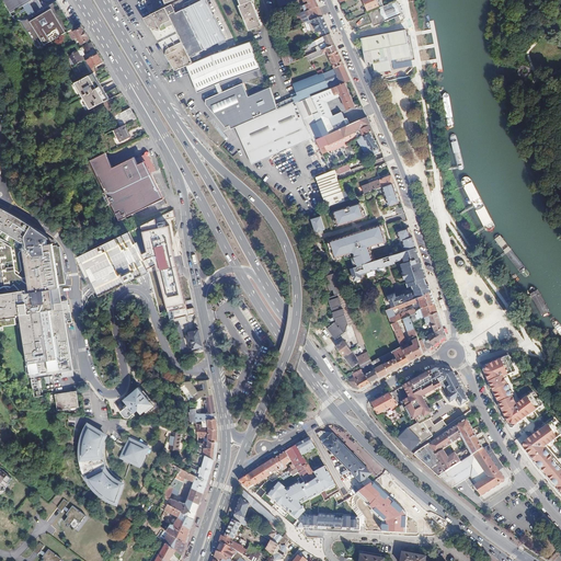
[(0,0),(8,13),(31,0),(0,0)]
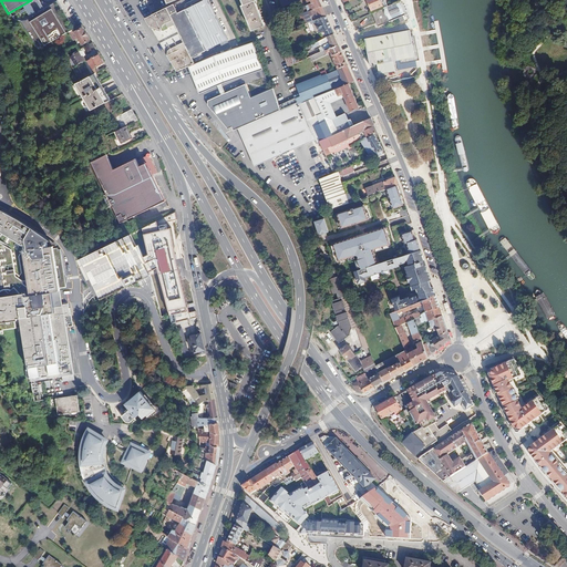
[(193,57),(222,43),(228,40),(229,40),(209,0),(193,0),(183,6),(185,10),(178,13),(174,4),(152,16),(147,18),(179,70),(188,66),(196,63),(193,57)]
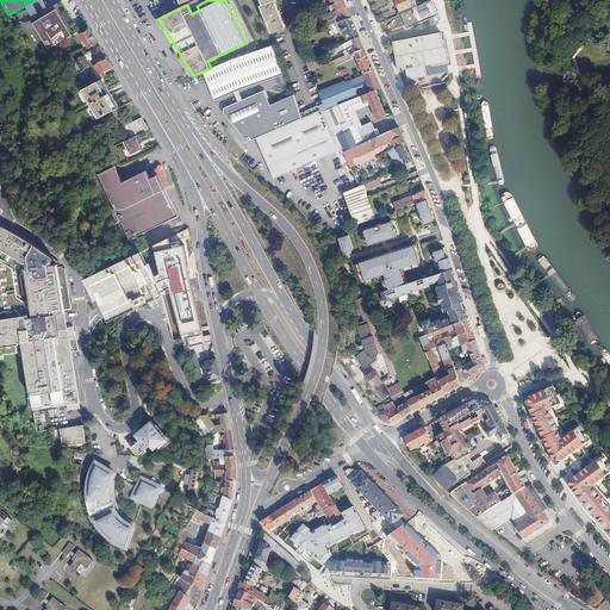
[(277,1),(275,0),(260,0),(263,6),(261,7),(272,33),(285,29),(274,1),(277,1)]
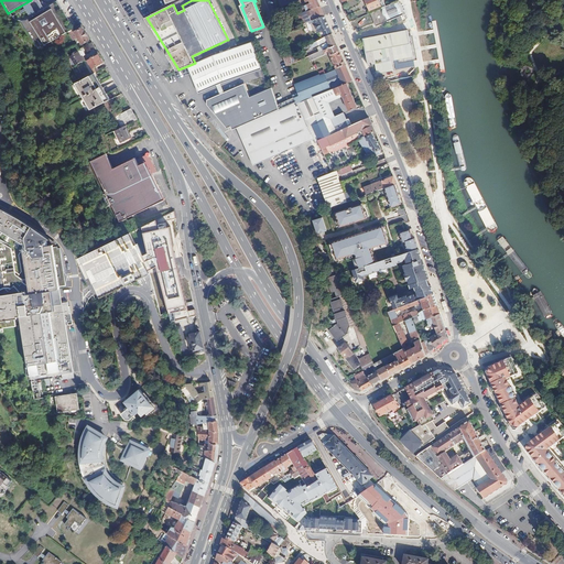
[(325,15),(317,0),(277,0),(280,8),(299,0),(305,0),(306,2),(310,1),(311,3),(303,7),(304,9),(306,9),(306,11),(299,14),(302,24),(325,15)]
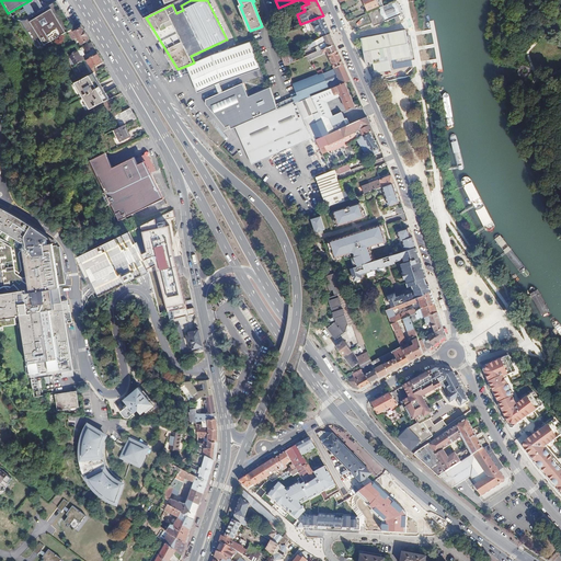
[(364,0),(368,9),(379,4),(376,0),(364,0)]
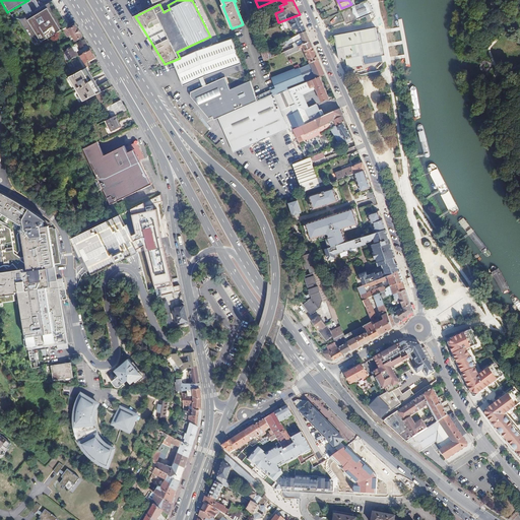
[(367,1),(342,11),(346,23),(367,15),(368,19),(372,17),(371,14),(372,13),(367,1)]
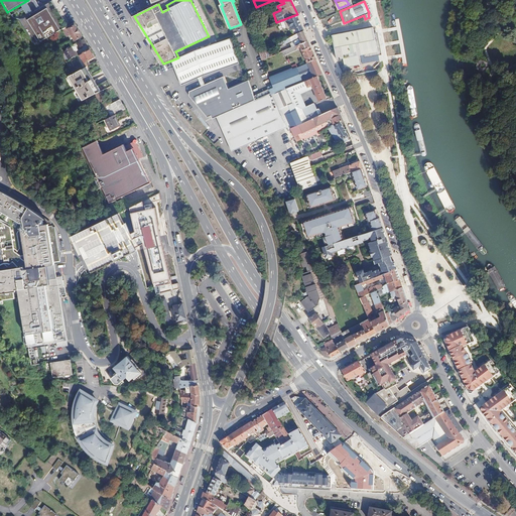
[(61,31),(48,9),(28,21),(40,43),(61,31)]
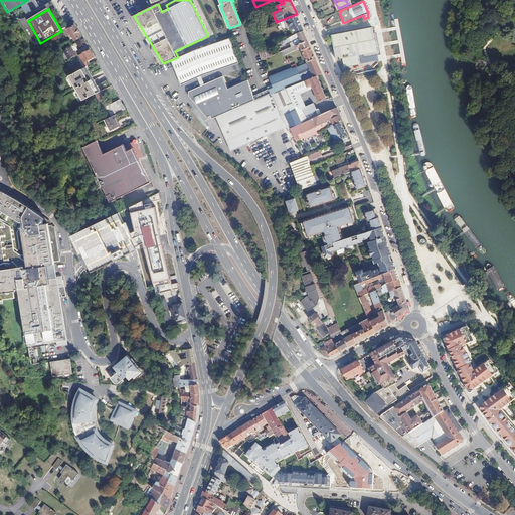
[(260,37),(291,26),(292,28),(293,28),(296,27),(298,33),(304,30),(297,14),(276,22),(263,26),(251,29),(253,34),(259,32),(260,37)]
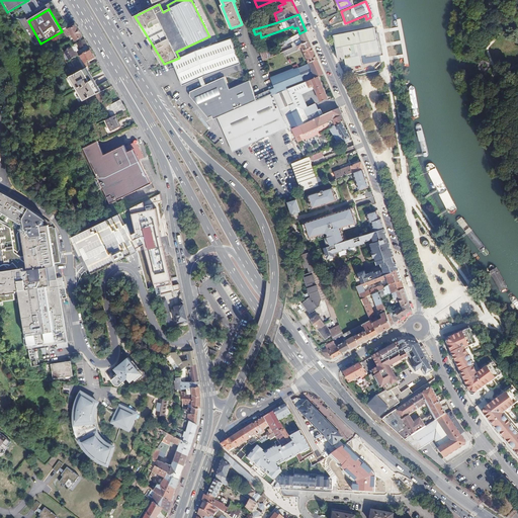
[(81,36),(75,25),(72,26),(71,25),(63,29),(67,37),(72,35),(74,39),(81,36)]
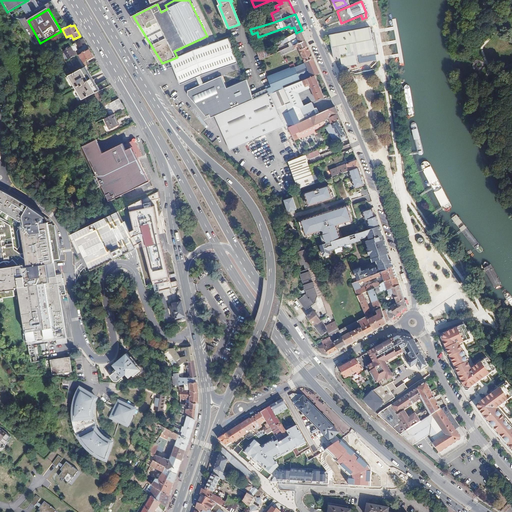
[(370,26),(329,35),(335,59),(341,58),(343,67),(358,64),(356,55),(362,54),(376,51),(371,32),(370,26)]
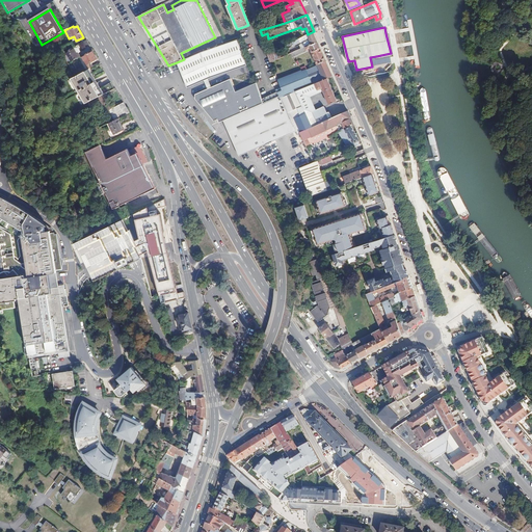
[(318,42),(314,31),(308,34),(297,40),(298,44),(310,38),(310,40),(304,43),(307,47),(308,47),(318,42)]
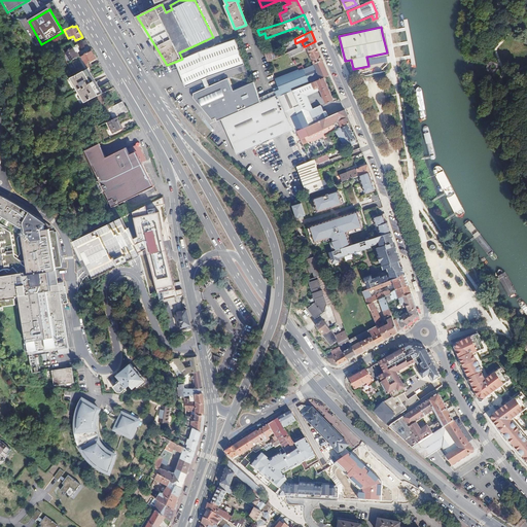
[(387,53),(373,56),(373,59),(390,55),(386,32),(382,33),(387,53)]
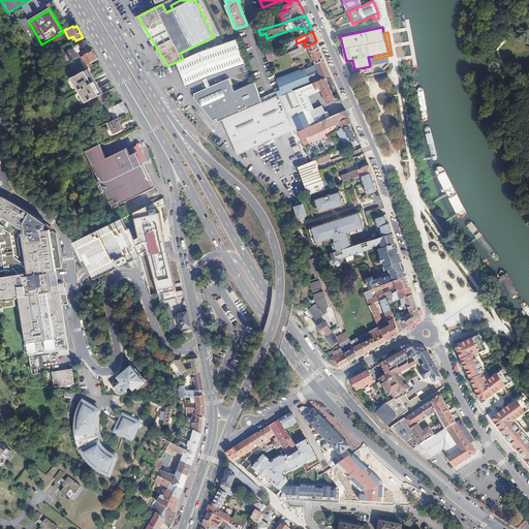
[(245,64),(237,39),(198,53),(176,62),(186,87),(203,80),(207,79),(209,78),(245,64)]
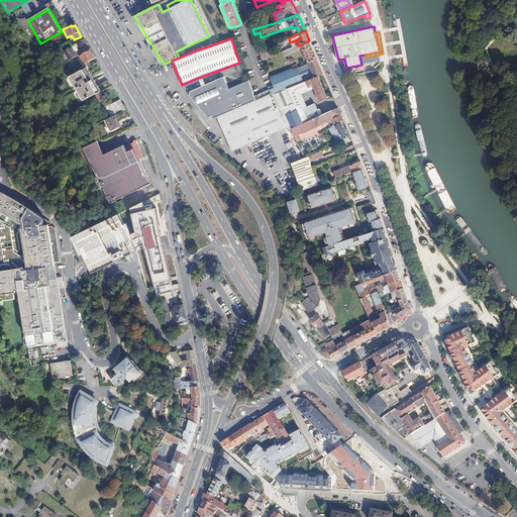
[(317,60),(309,40),(299,45),(298,45),(292,48),(284,52),(285,56),(298,49),(302,47),(309,63),(317,60)]
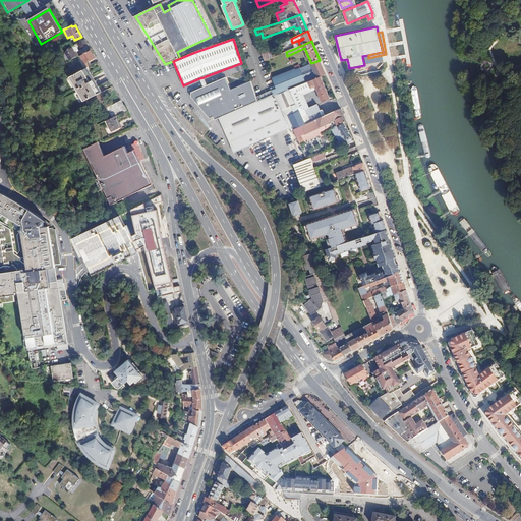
[(67,62),(77,56),(75,52),(74,53),(71,47),(64,51),(66,54),(63,55),(67,62)]
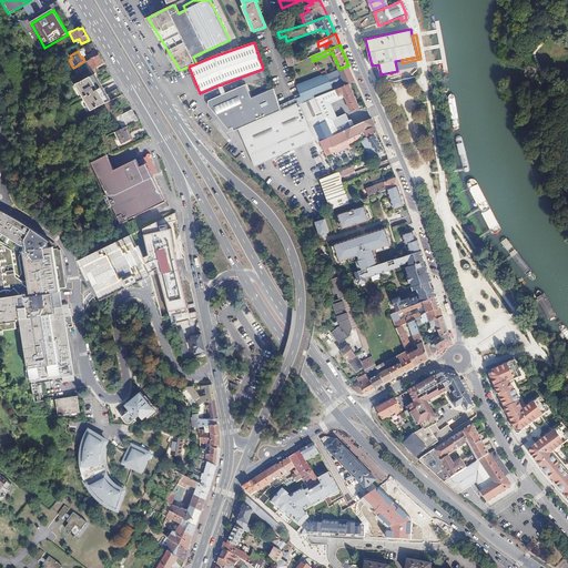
[(103,62),(98,54),(88,61),(92,69),(103,62)]
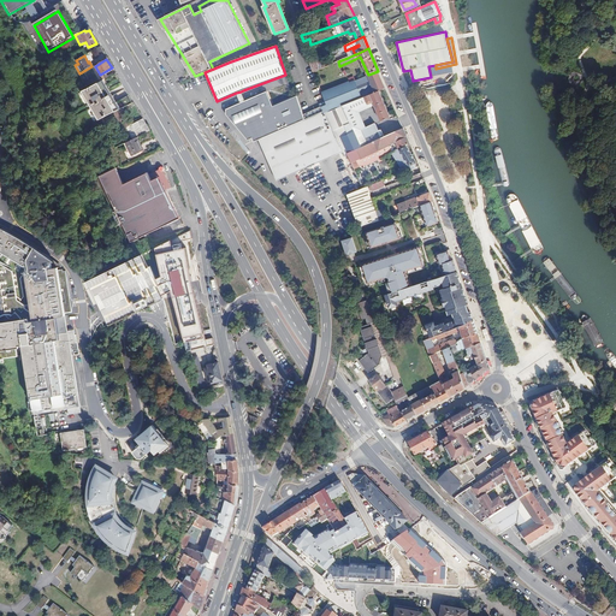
[(320,70),(317,59),(311,61),(314,72),(320,70)]
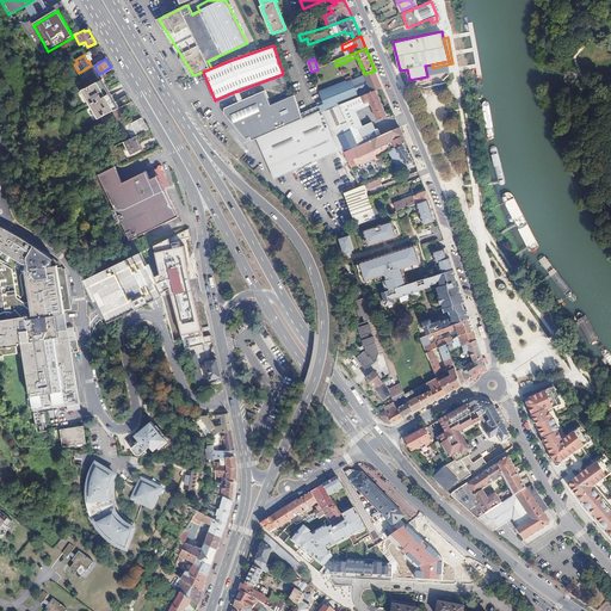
[(446,68),(437,74),(442,81),(450,75),(446,68)]
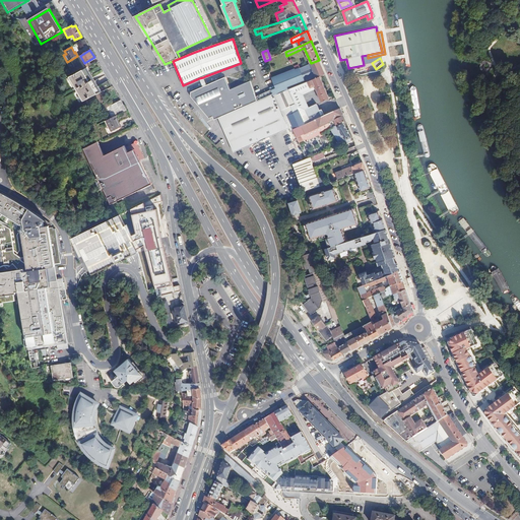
[(289,89),(320,76),(326,74),(319,60),(311,63),(301,68),(300,68),(297,69),(296,69),(295,69),(294,69),(293,69),(271,78),(275,88),(271,89),(274,95),(289,89)]
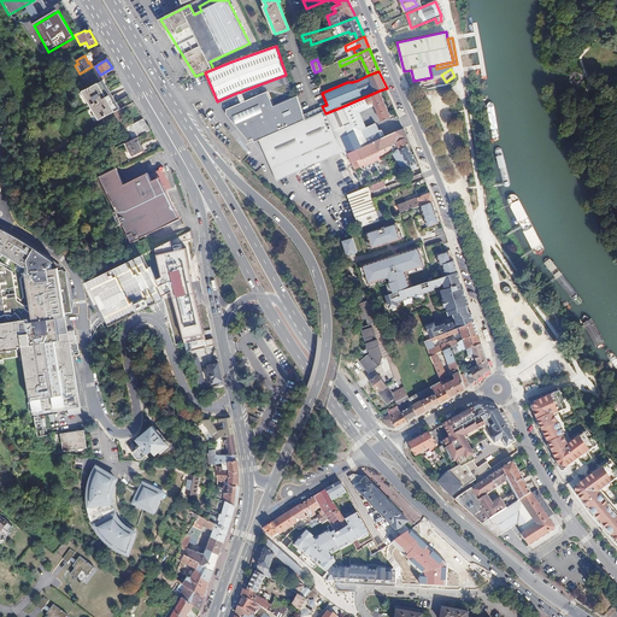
[(122,100),(112,83),(118,80),(115,74),(88,88),(106,119),(133,104),(128,95),(122,100)]
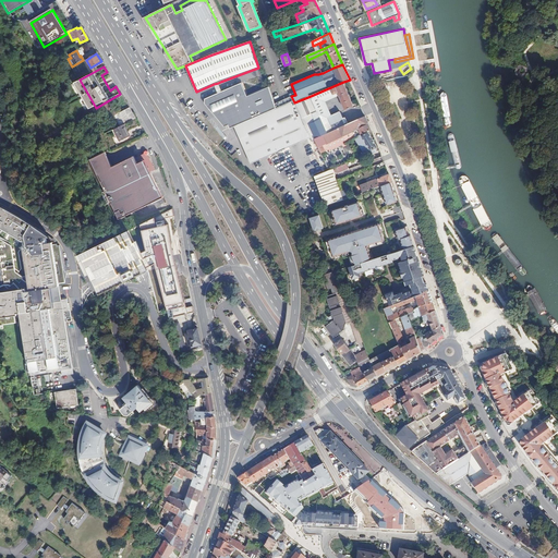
[(329,118),(322,100),(338,93),(346,110),(353,106),(343,82),(311,96),(318,113),(329,118)]
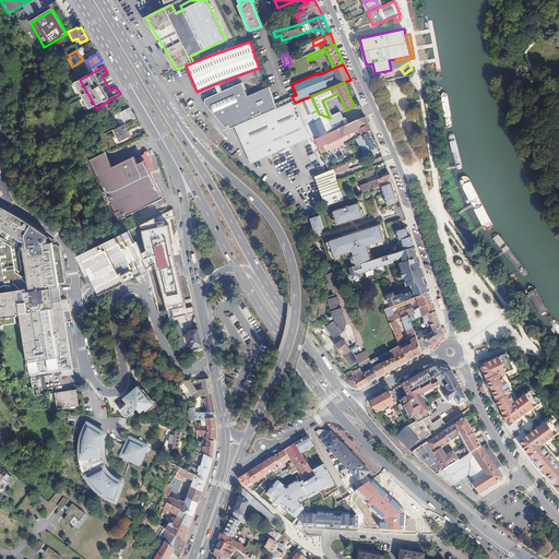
[(240,120),(275,104),(270,86),(248,96),(241,83),(222,92),(217,94),(204,99),(204,103),(211,109),(225,126),(229,123),(229,126),(240,120)]
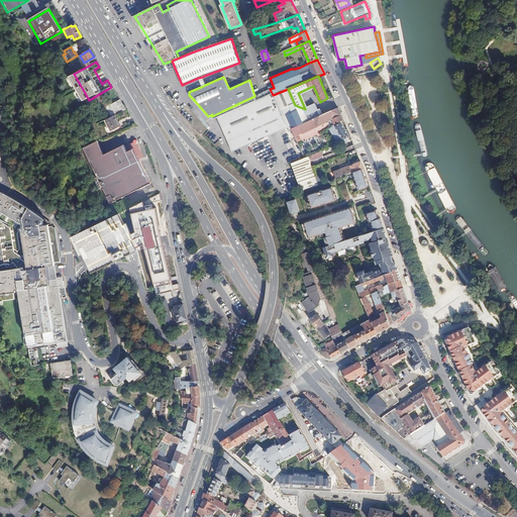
[(288,126),(279,107),(273,95),(270,89),(254,96),(222,111),(212,116),(214,118),(217,117),(232,150),(288,126)]
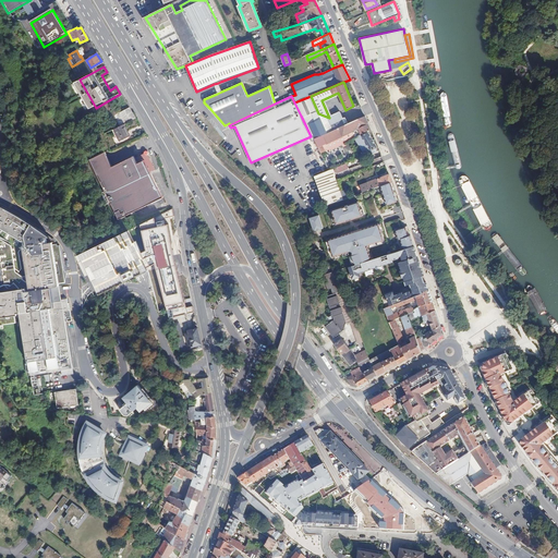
[(314,138),(348,124),(346,118),(343,119),(340,112),(329,118),(318,113),(311,96),(294,102),(301,116),(311,136),(312,140),(313,140),(313,138),(314,138)]
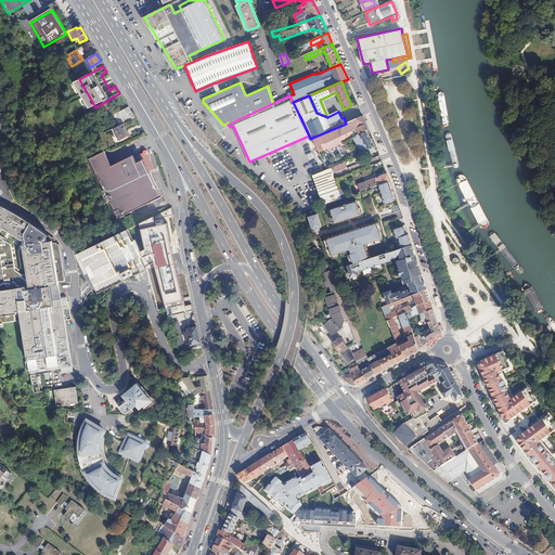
[(126,124),(136,117),(129,106),(118,113),(124,119),(126,124)]
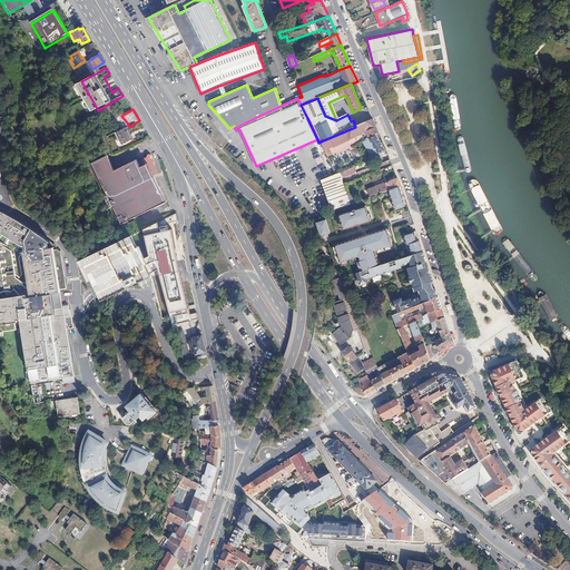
[(331,156),(363,141),(364,143),(365,141),(376,135),(379,133),(379,131),(375,123),(373,119),(355,127),(321,141),(327,157),(328,157),(331,156)]
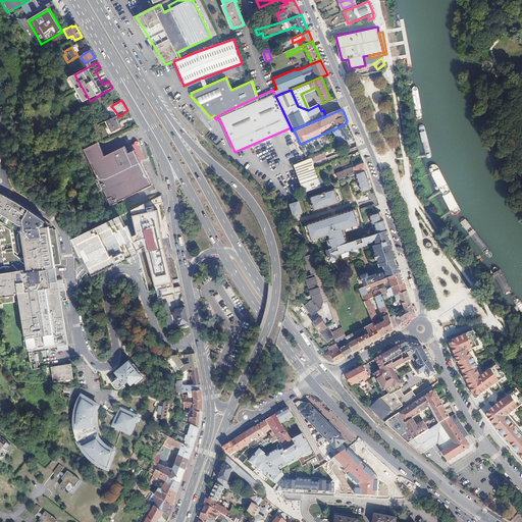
[(123,127),(117,116),(108,121),(114,133),(123,127)]
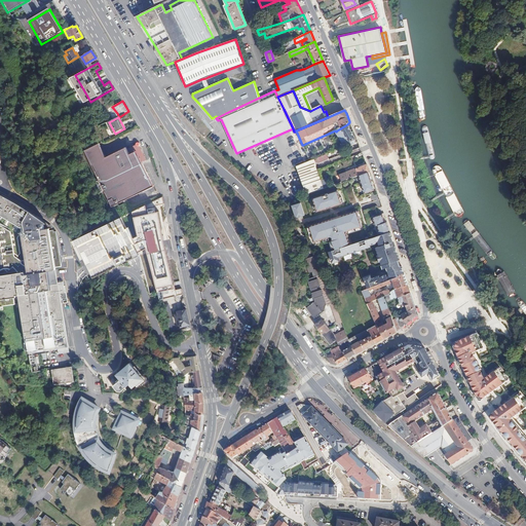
[(351,132),(347,124),(337,130),(348,148),(355,143),(353,140),(355,139),(355,138),(351,132)]
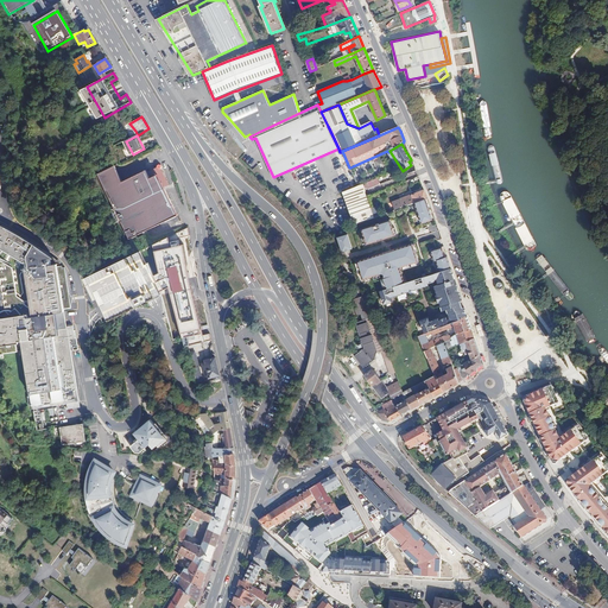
[(164,184),(168,182),(162,170),(163,169),(163,168),(162,166),(160,165),(159,165),(158,165),(157,165),(157,166),(156,168),(157,169),(156,169),(150,171),(152,176),(149,177),(146,172),(146,171),(122,184),(114,169),(97,178),(113,208),(164,184)]
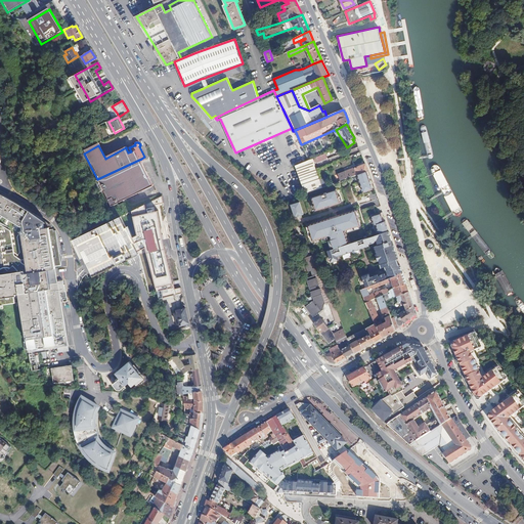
[(329,159),(324,149),(307,157),(309,160),(314,162),(318,163),(329,159)]
